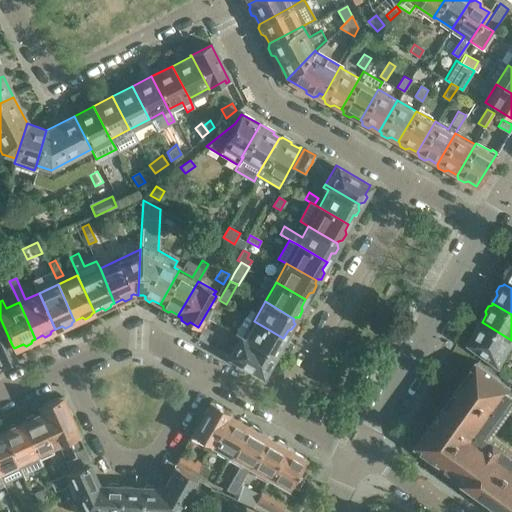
[(218,316),(212,313),(208,319),(216,324),(219,320),(218,316)]
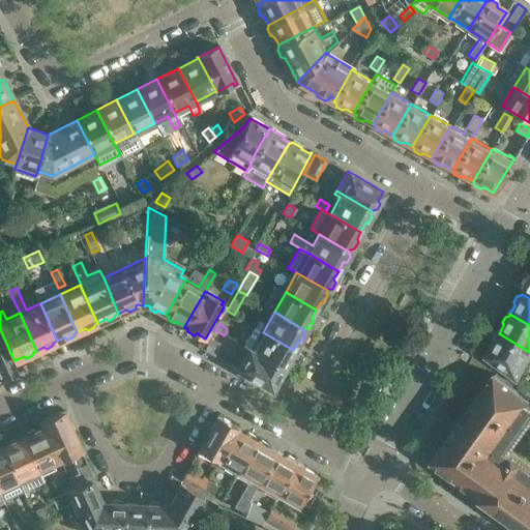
[(243,347),(246,349),(283,369),(283,367),(287,367),(290,361),(289,358),(293,350),(263,332),(255,327),(243,347)]
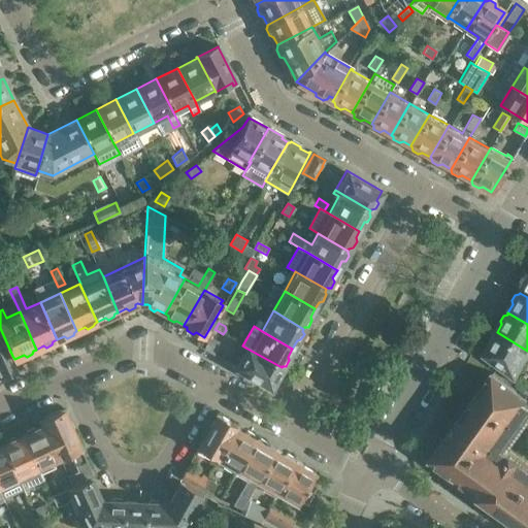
[(490,343),(485,354),(518,376),(527,357),(527,351),(497,332),(496,333),(492,334),(489,340),(490,343)]
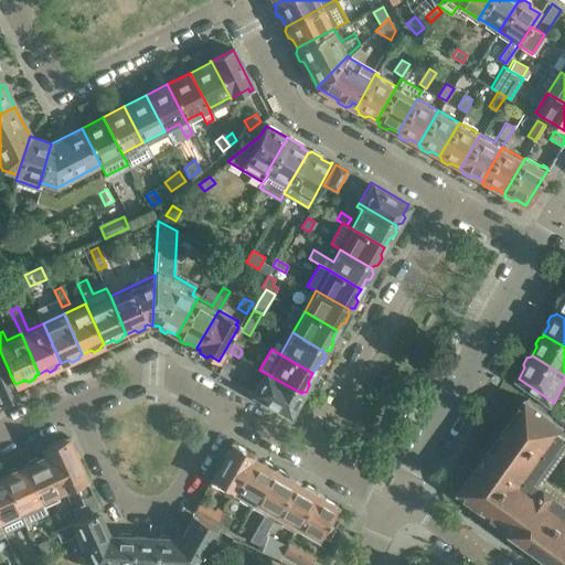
[(235,369),(224,362),(217,373),(228,381),(235,369)]
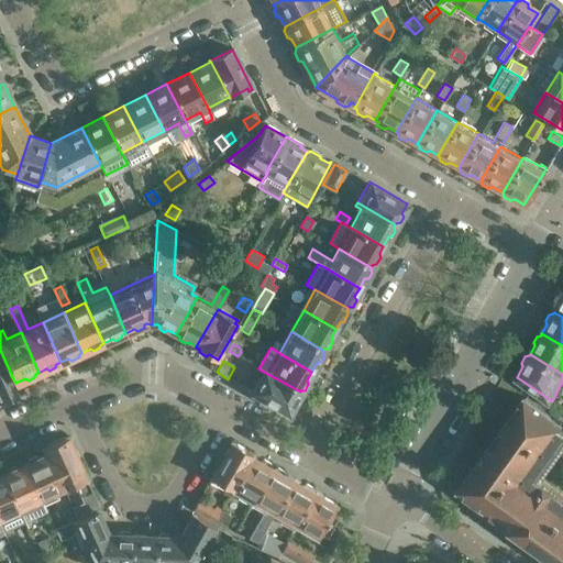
[(0,393),(6,404),(17,398),(3,370),(0,371),(0,393)]
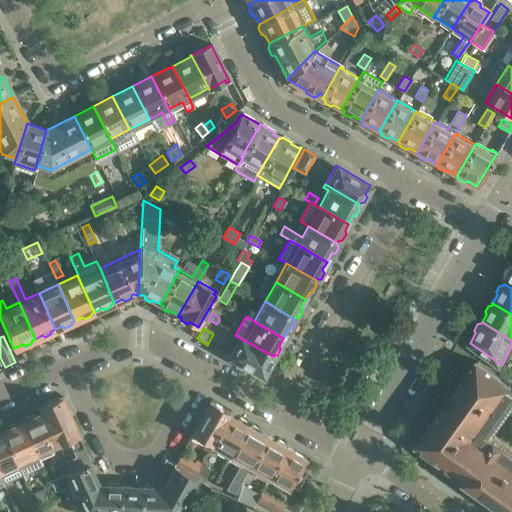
[(238,337),(227,356),(262,376),(267,367),(270,367),(273,361),(272,358),(273,356),(238,337)]
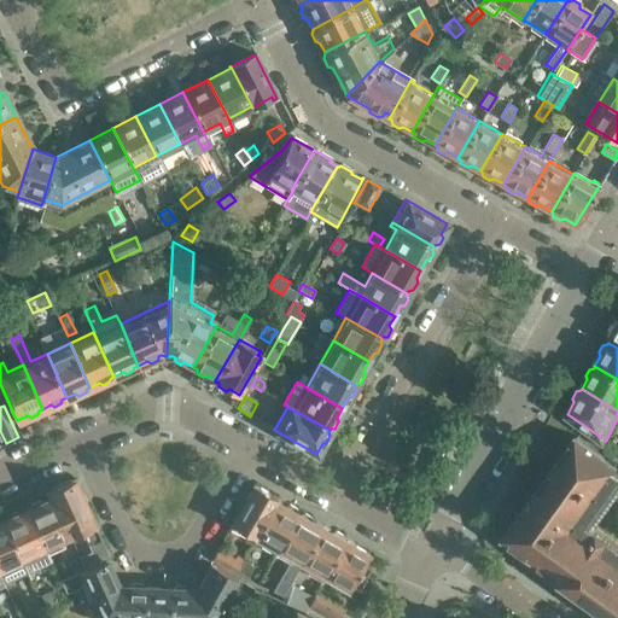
[(552,467),(526,503),(525,506),(523,508),(523,509),(505,535),(503,535),(502,538),(505,541),(505,540),(531,559),(534,561),(535,561),(560,579),(560,581),(563,583),(564,582),(590,601),(589,601),(593,604),(613,617),(617,617),(617,547),(586,524),(607,494),(608,494),(610,493),(608,491),(612,488),(612,489),(613,487),(617,478),(617,465),(575,435),(572,437),(554,464),(553,464),(552,466),(552,467)]
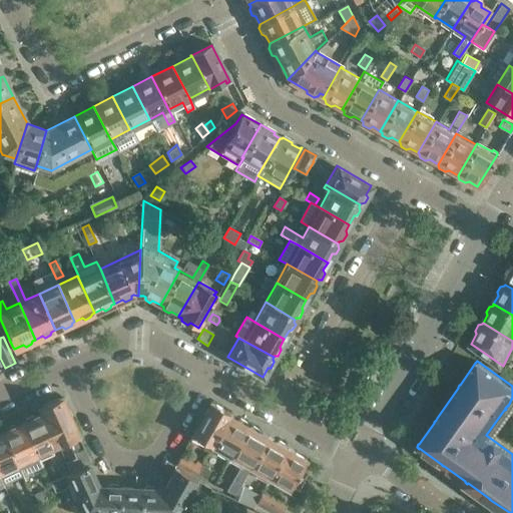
[(44,405),(39,407),(42,414),(57,447),(69,473),(89,464),(91,463),(79,438),(70,418),(60,397),(55,400),(51,399),(46,401),(44,405)]
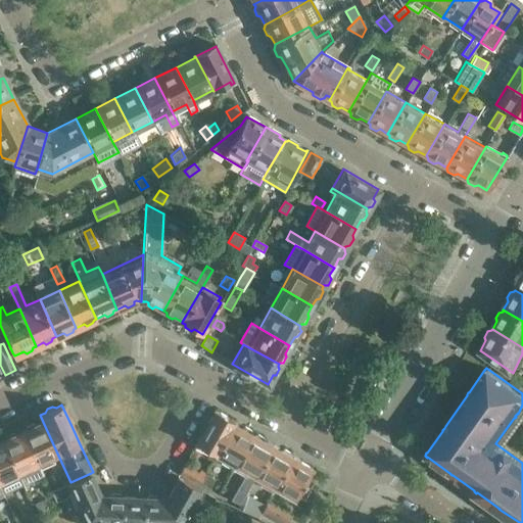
[(215,411),(194,446),(197,448),(199,444),(216,454),(234,422),(215,411)]
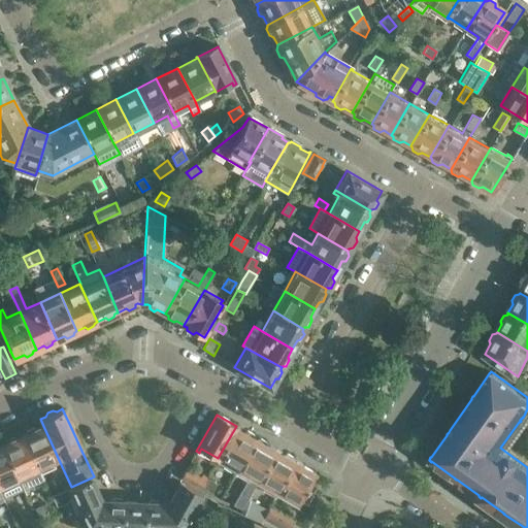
[(26,433),(22,434),(38,469),(59,460),(43,426),(36,429),(33,427),(27,430),(26,433)]
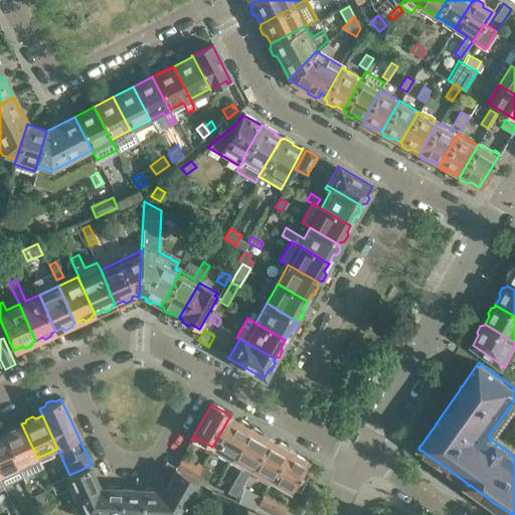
[(230,415),(212,447),(211,448),(230,459),(248,427),(247,426),(246,423),(240,419),(237,421),(233,419),(230,417),(230,415)]
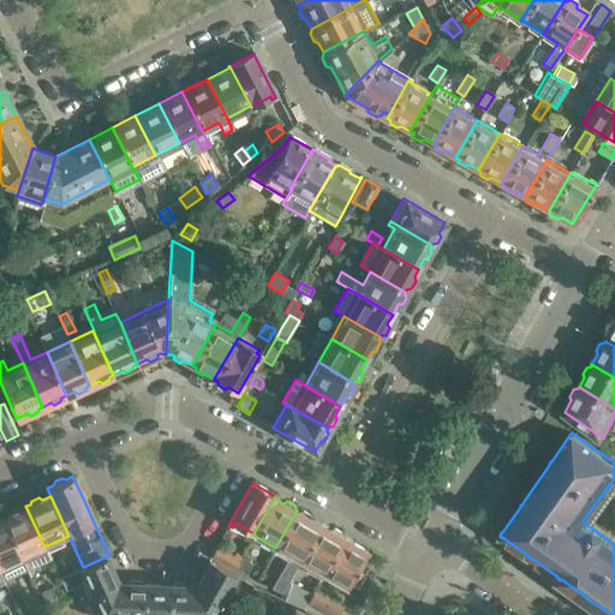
[(6,515),(1,518),(24,568),(49,557),(45,547),(25,506),(19,509),(15,507),(7,511),(6,515)]
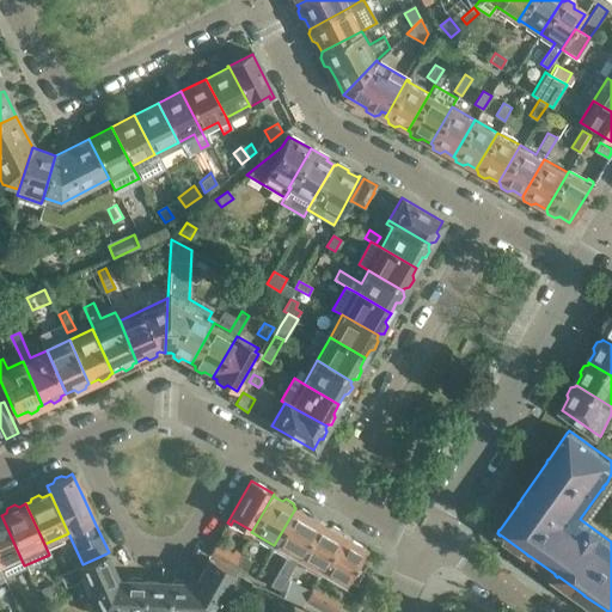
[(295,508),(274,545),(287,552),(270,582),(281,587),(298,558),(319,521),(310,515),(308,512),(301,507),(298,509),(295,508)]
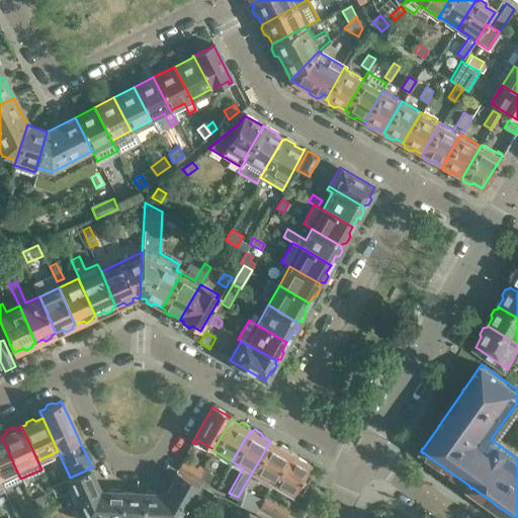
[(0,482),(3,490),(21,481),(1,436),(0,436),(0,482)]
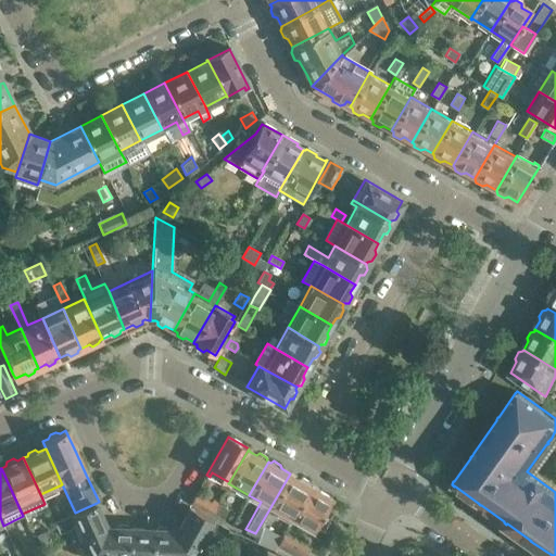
[(290,474),(270,507),(291,519),(311,485),(310,484),(310,481),(302,477),(299,479),(290,474)]
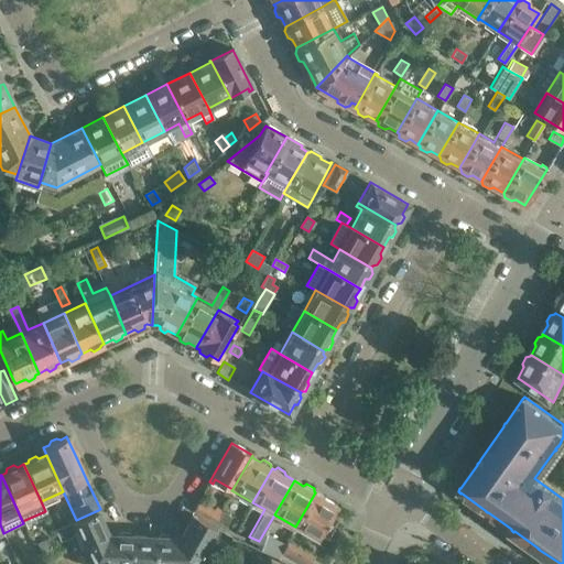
[(315,492),(295,527),(312,537),(312,534),(318,538),(321,533),(327,537),(334,527),(326,523),(337,505),(315,492)]
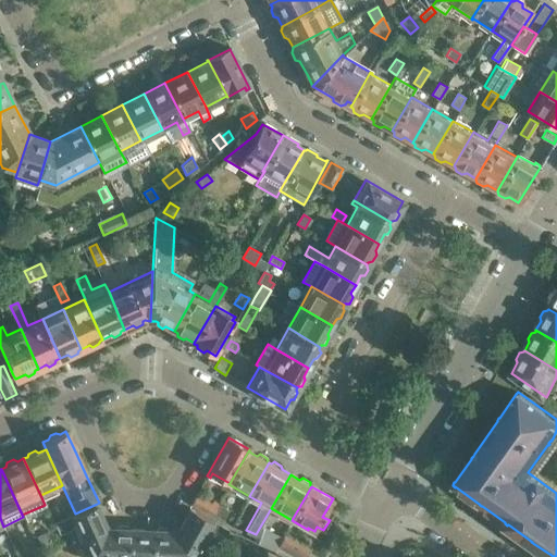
[(218,504),(205,497),(198,507),(212,515),(218,504)]
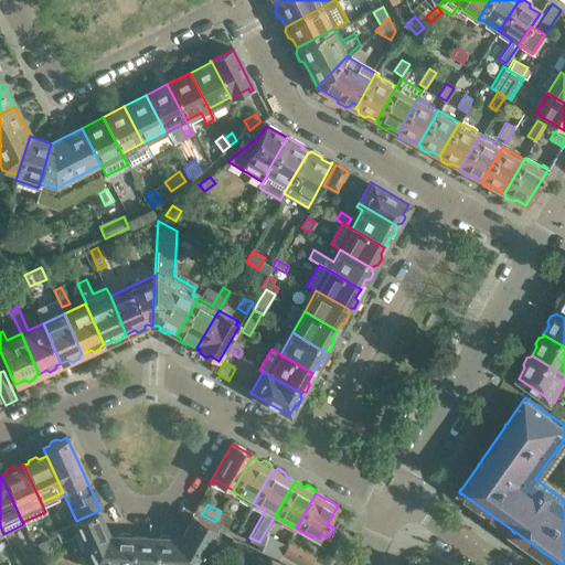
[(68,508),(61,511),(66,523),(75,519),(68,508)]
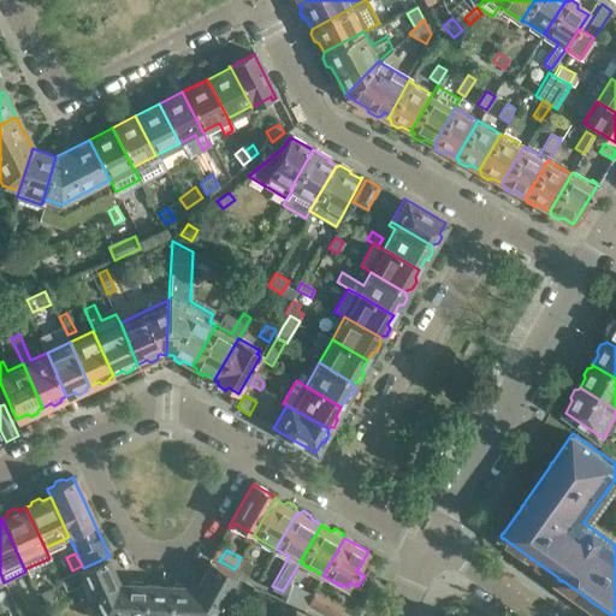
[(66,590),(86,581),(100,615),(117,615),(120,584),(107,557),(59,579),(66,590)]
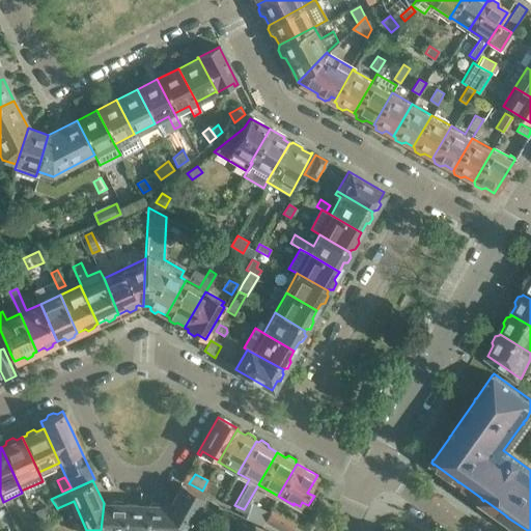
[(208,481),(203,492),(221,501),(226,492),(208,481)]
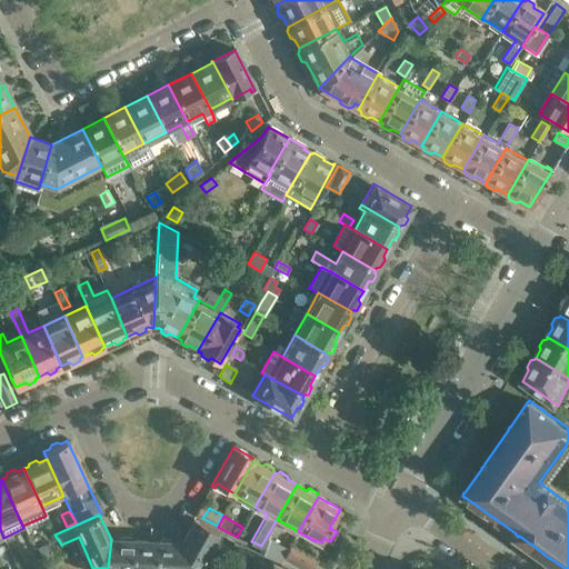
[(196,520),(182,542),(181,568),(198,568),(219,532),(200,521),(196,520)]
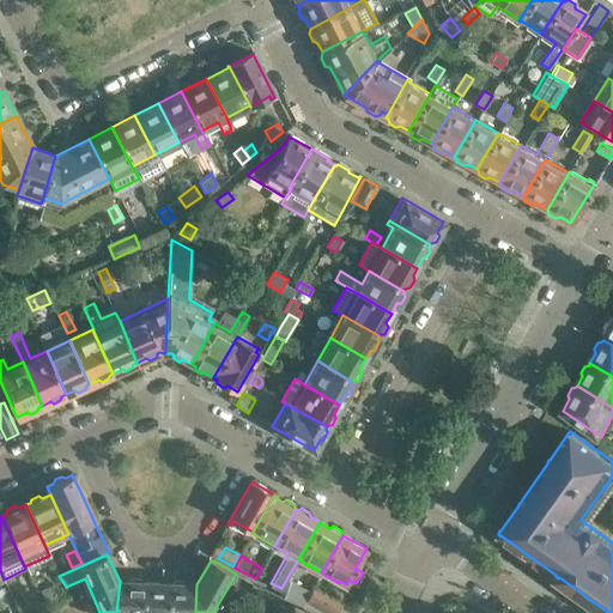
[(290,575),(281,590),(279,595),(304,606),(313,588),(314,587),(290,575)]
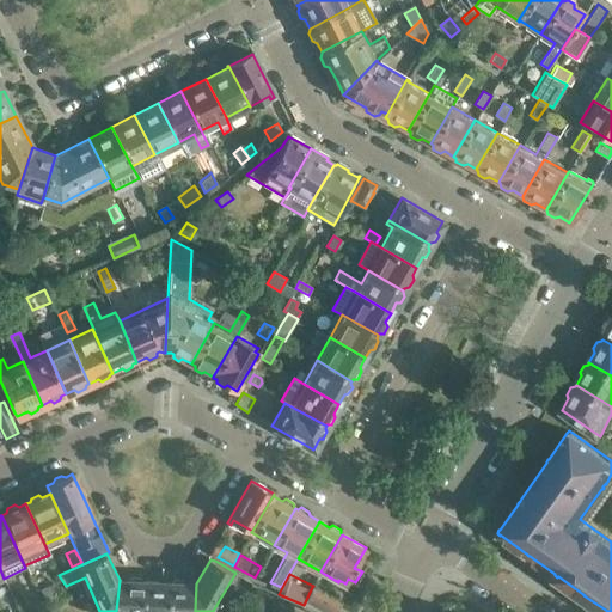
[(120,580),(116,611),(144,611),(146,581),(144,581),(140,577),(132,577),(129,581),(120,580)]
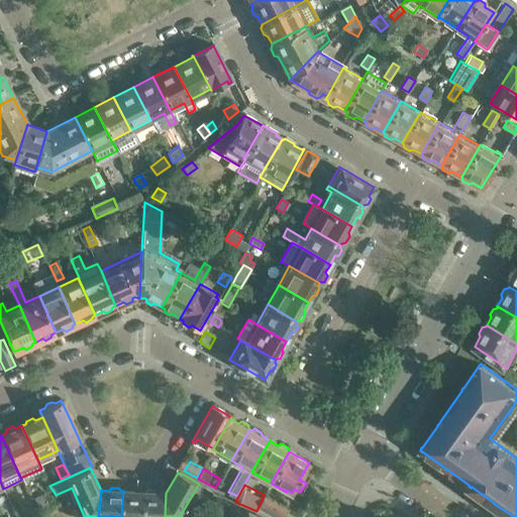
[(144,492),(143,516),(165,516),(166,493),(157,493),(154,490),(147,489),(145,492),(144,492)]
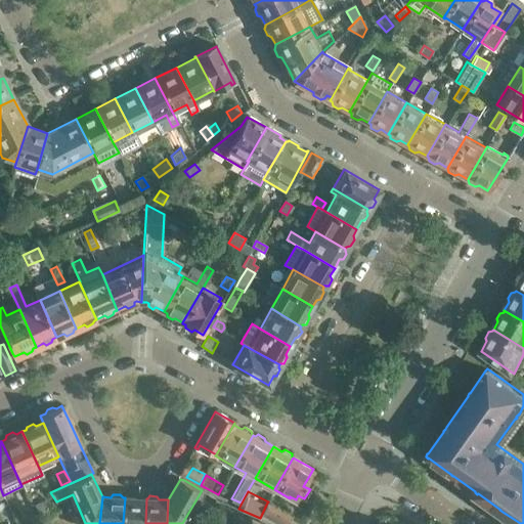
[(125,497),(123,523),(144,523),(146,498),(125,497)]
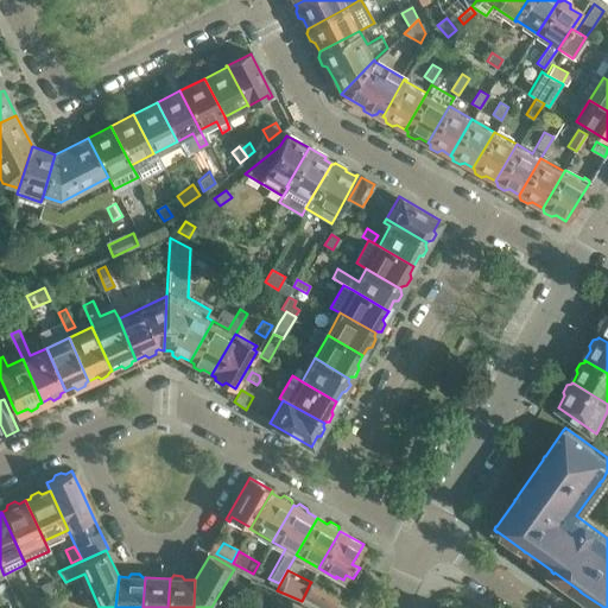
[(56,596),(49,582),(39,586),(46,600),(56,596)]
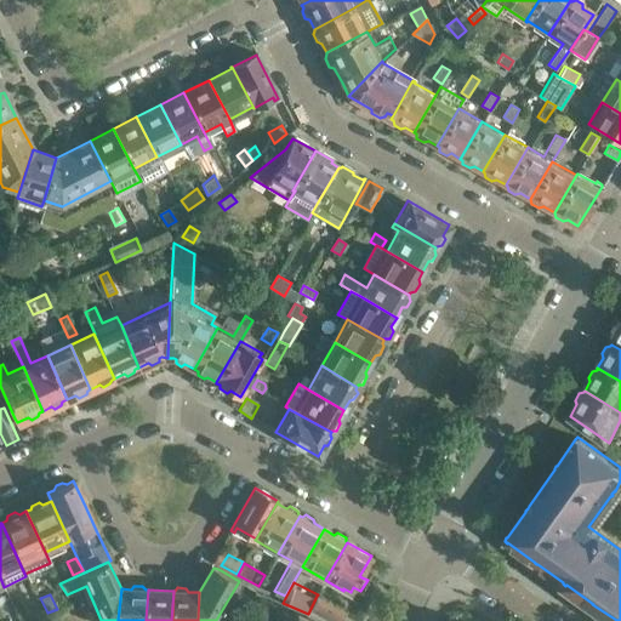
[(317,596),(308,614),(325,620),(340,620),(346,611),(317,596)]
